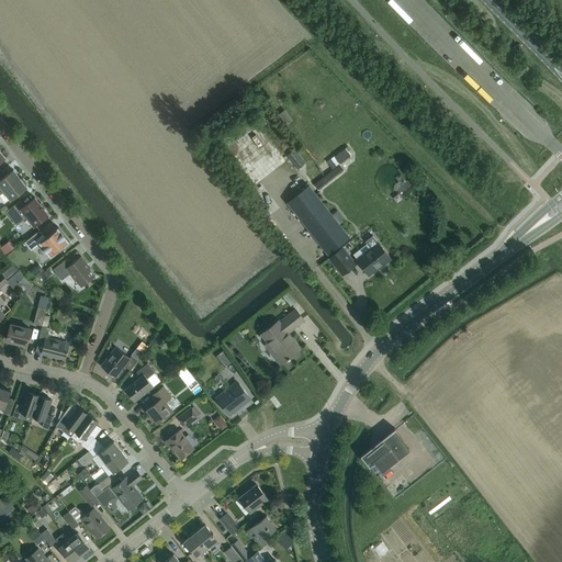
[(514,94),(508,100),(520,112),(526,107),(514,94)]
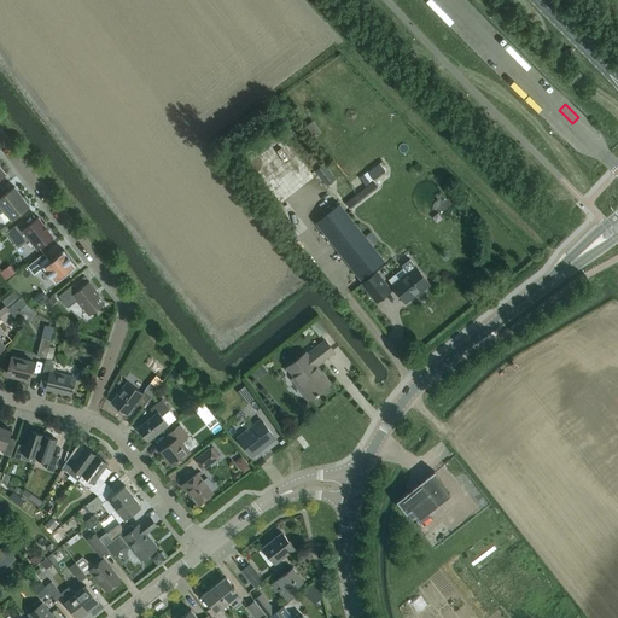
[(303,179),(318,168),(293,132),(278,143),(303,179)]
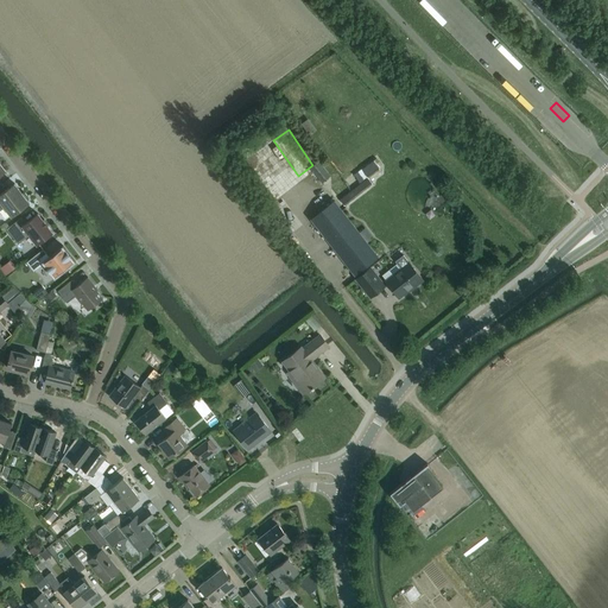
[(384,147),(372,156),(378,165),(390,157),(384,147)]
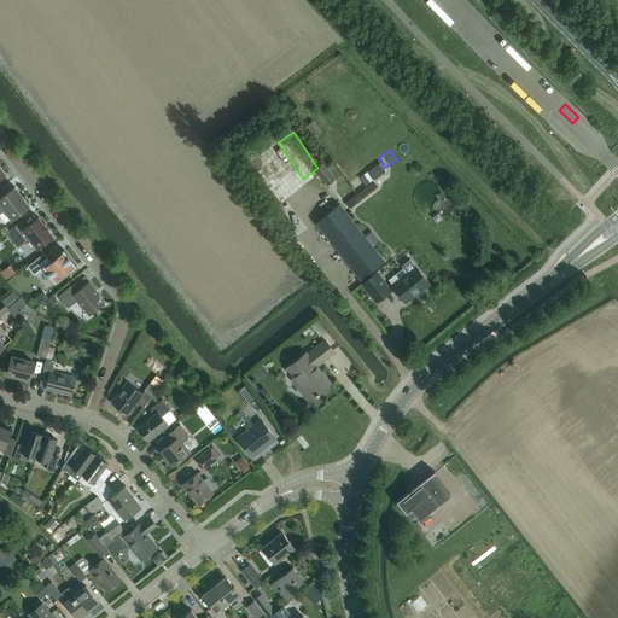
[(327,186),(336,179),(324,163),(315,172),(327,186)]
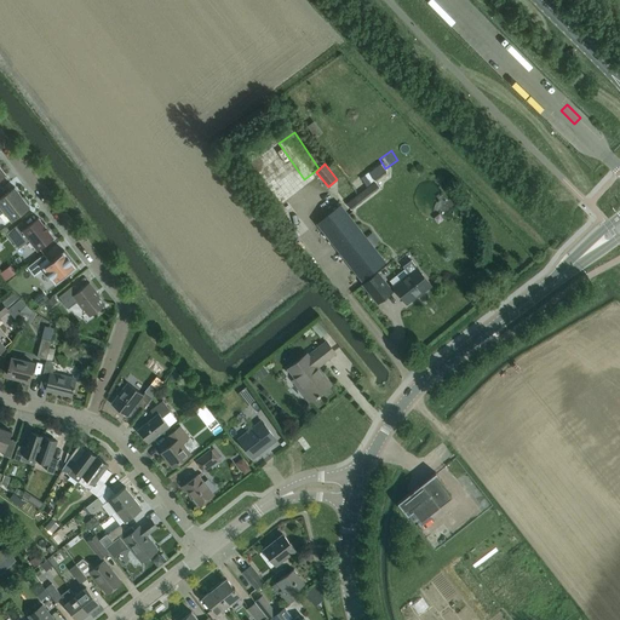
[(375,181),(388,172),(380,164),(368,172),(375,181)]
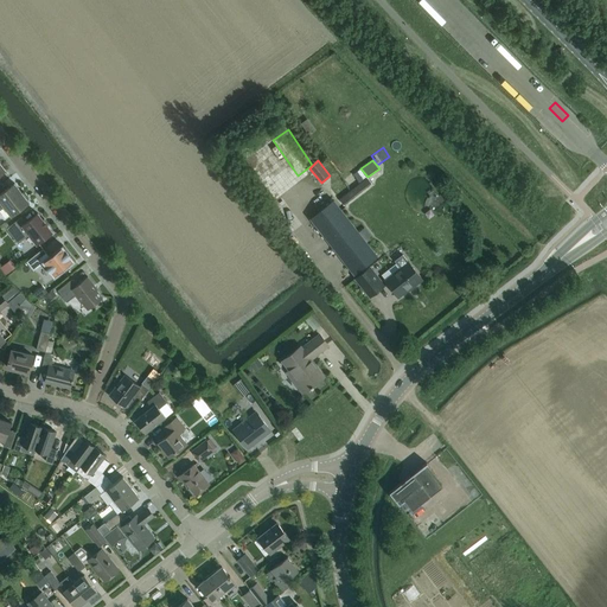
[(344,205),(372,183),(366,177),(338,199),(344,205)]
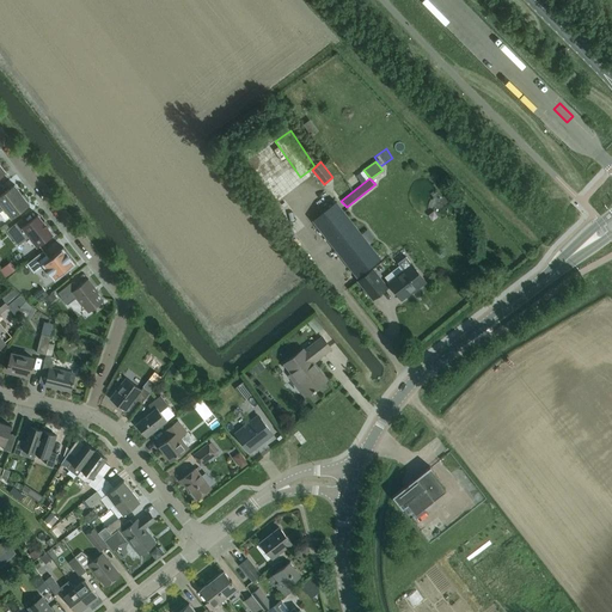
[(22,194),(14,184),(0,195),(0,209),(4,208),(11,218),(29,203),(28,201),(29,201),(29,199),(25,194),(23,194),(22,194)]
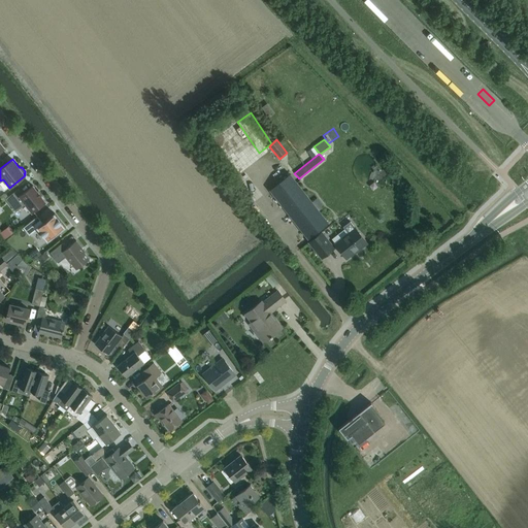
[(307,238),(328,223),(290,173),(270,190),(307,238)]
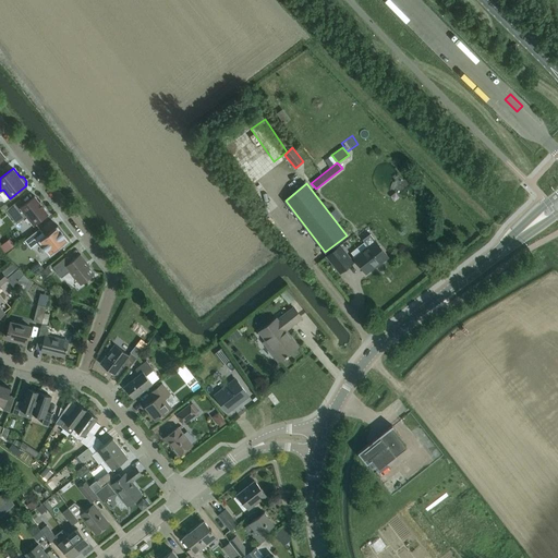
[(48,213),(35,195),(23,204),(20,199),(5,210),(16,223),(26,216),(34,225),(48,213)]
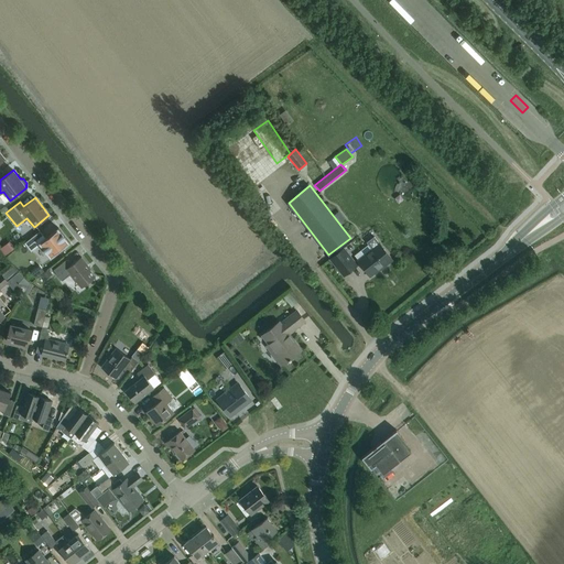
[(69,242),(58,227),(50,234),(51,235),(47,237),(46,237),(44,238),(39,231),(40,231),(40,230),(24,242),(31,251),(31,250),(39,243),(50,258),(58,251),(57,251),(61,248),(62,249),(69,242)]
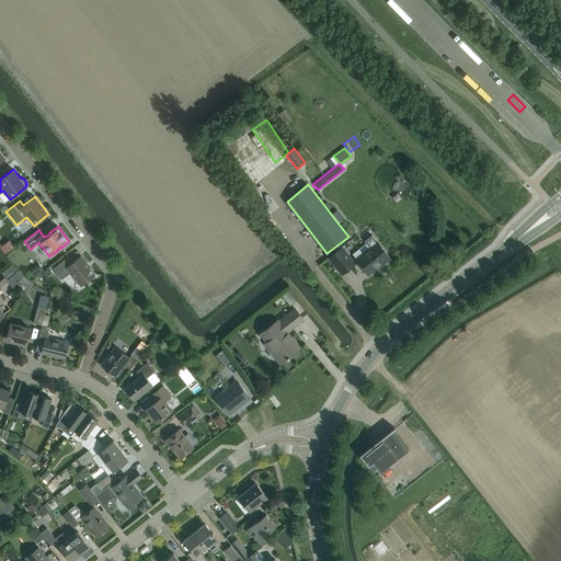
[(16,229),(11,236),(18,241),(23,236),(16,229)]
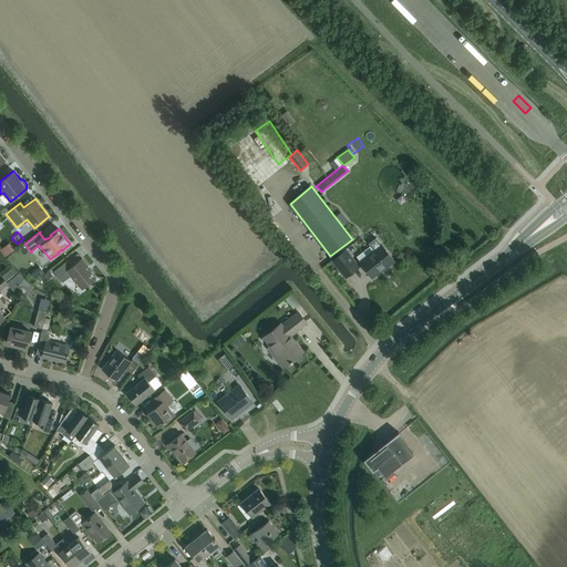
[(373,249),(359,260),(364,268),(371,277),(380,270),(381,270),(384,268),(394,260),(388,251),(381,244),(375,237),(368,243),(373,249)]
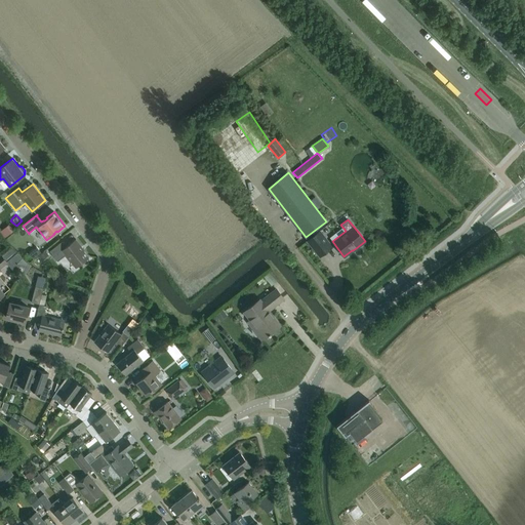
[(319,256),(331,246),(319,231),(307,240),(319,256)]
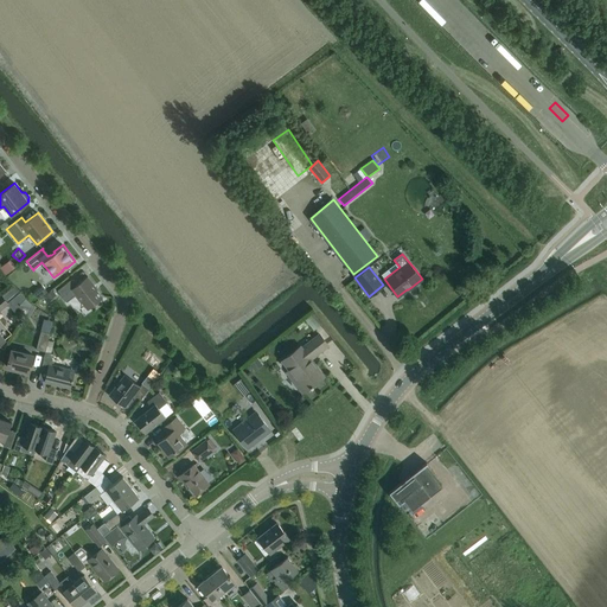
[(461,274),(465,280),(474,274),(471,268),(461,274)]
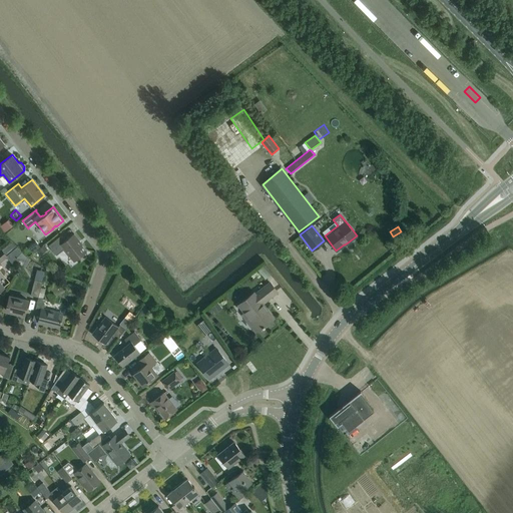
[(82,244),(73,233),(64,240),(60,235),(48,244),(56,254),(64,248),(74,262),(86,251),(81,244),(82,244)]
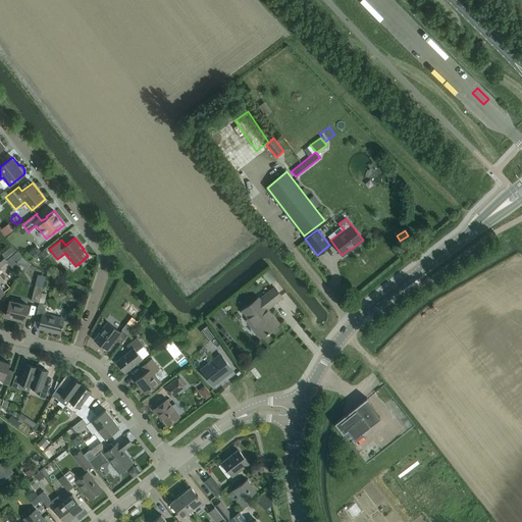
[(24,266),(28,261),(21,256),(16,261),(24,266)]
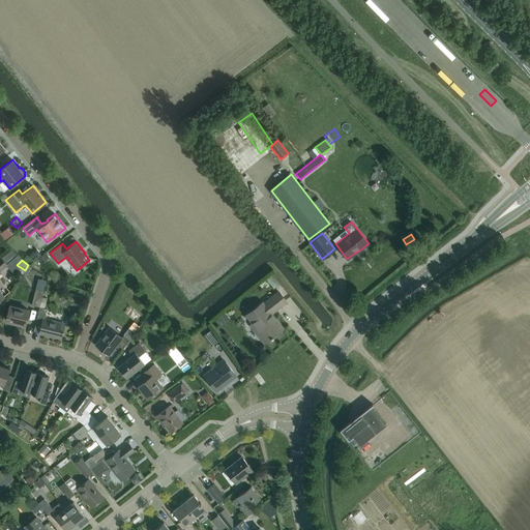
[(273,288),(280,283),(272,273),(266,278),(273,288)]
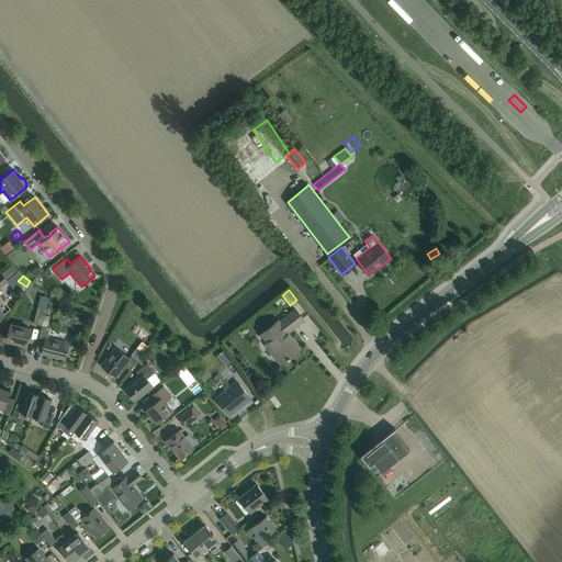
[(42,326),(42,325),(46,308),(37,306),(33,324),(42,326)]
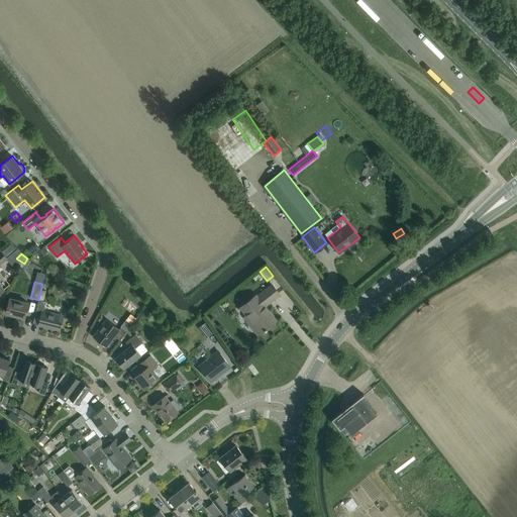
[(264,306),(279,294),(272,285),(256,296),(255,295),(240,307),(260,331),(257,334),(264,329),(265,330),(267,329),(266,327),(276,320),(264,306)]
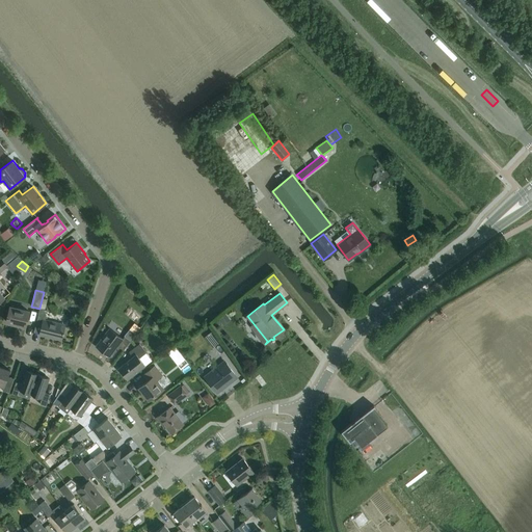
[(25,326),(27,316),(28,311),(10,307),(8,312),(6,321),(25,326)]
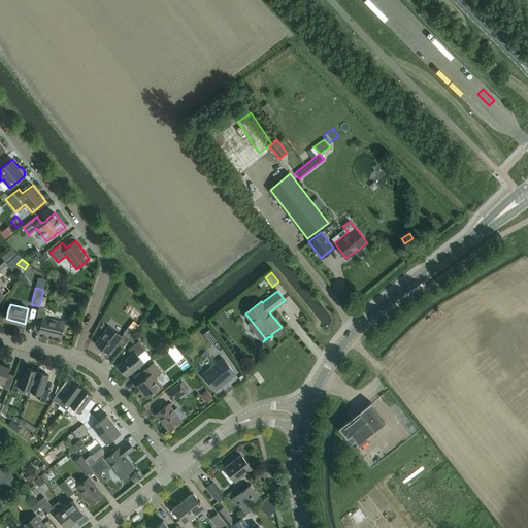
[(63,331),(63,329),(62,329),(64,323),(43,318),(45,307),(39,305),(39,306),(36,320),(42,322),(39,331),(60,336),(62,330),(63,331)]
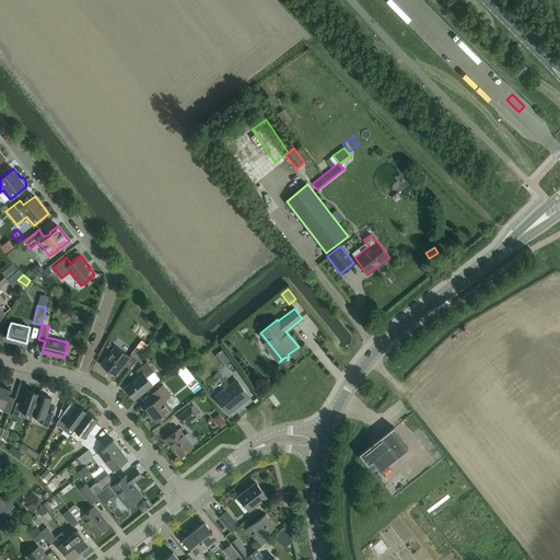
[(222,343),(229,340),(225,334),(219,337),(222,343)]
